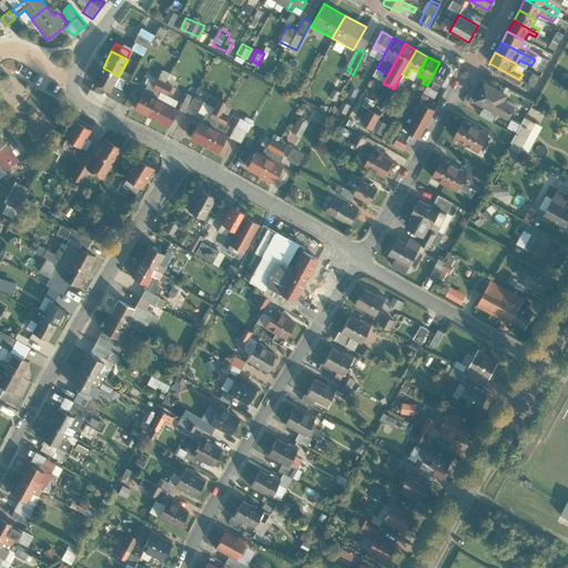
[(437,93),(450,69),(439,62),(427,85),(426,88),(437,93)]
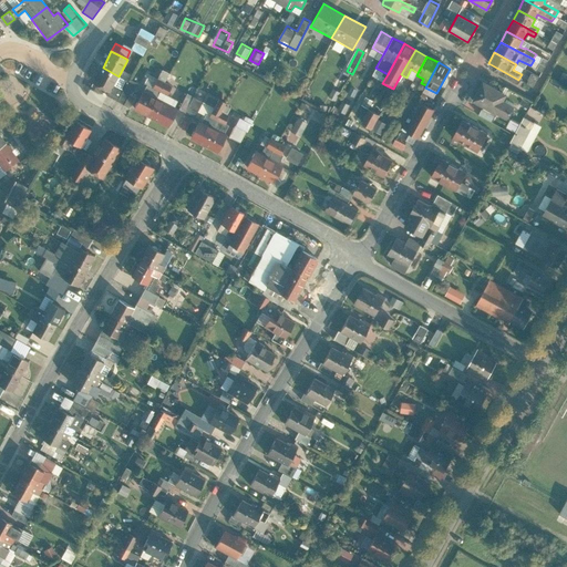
[(103,68),(91,89),(107,98),(113,88),(119,76),(103,68)]
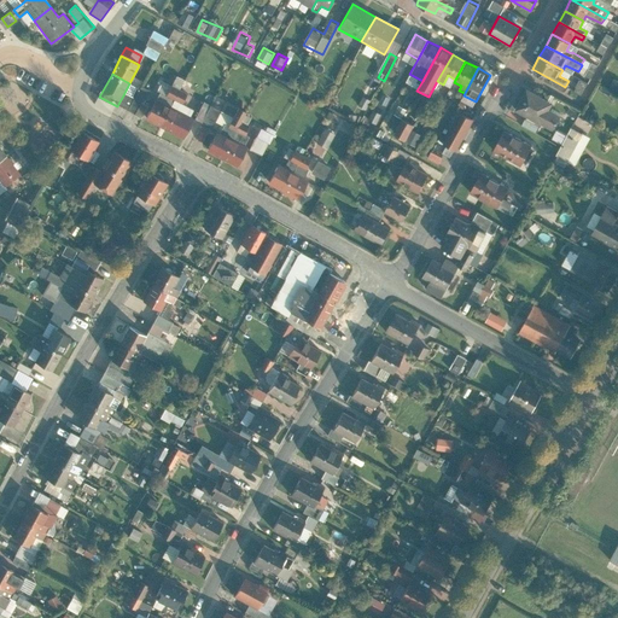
[(554,103),(526,88),(513,110),(553,132),(561,115),(551,109),(554,103)]
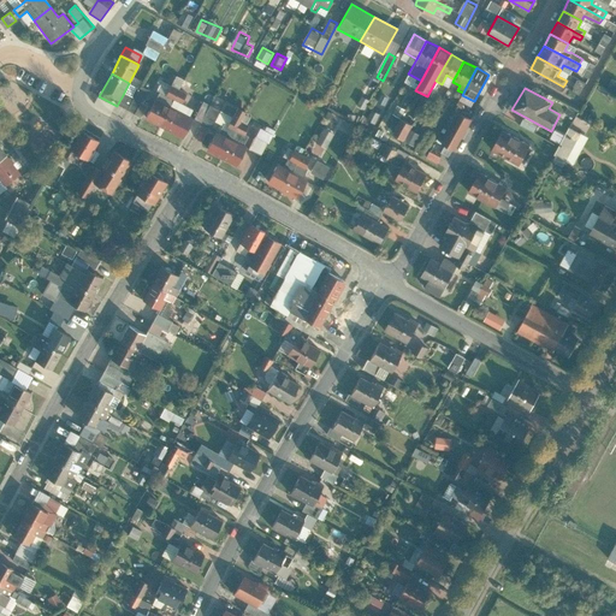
[(144,117),(159,125),(166,110),(172,100),(158,93),(144,117)]
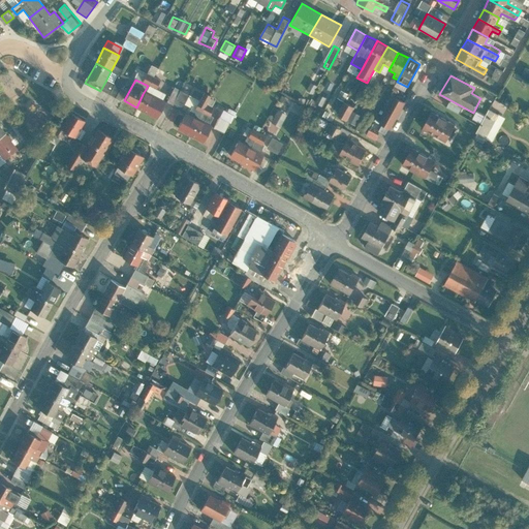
[(114,86),(105,82),(100,91),(109,95),(114,86)]
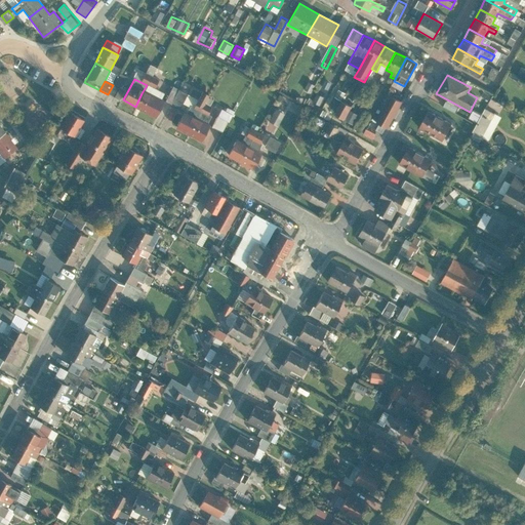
[(174,99),(211,112),(213,105),(208,103),(211,92),(205,90),(203,96),(173,86),(169,98),(174,101),(174,99)]
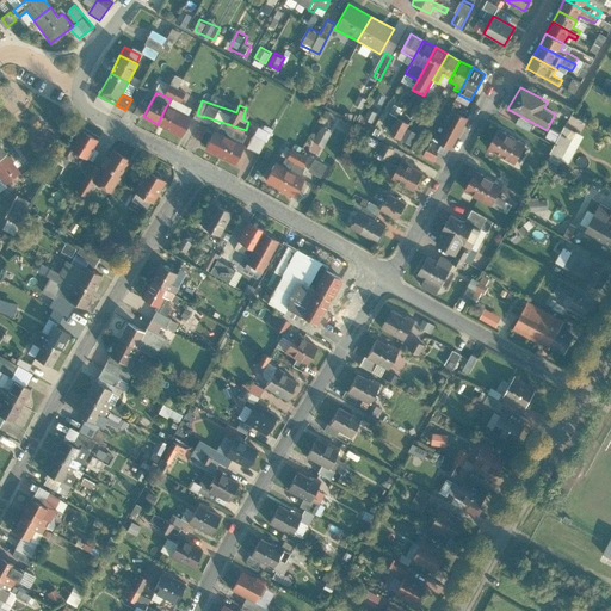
[(158,124),(181,135),(189,119),(165,109),(158,124)]
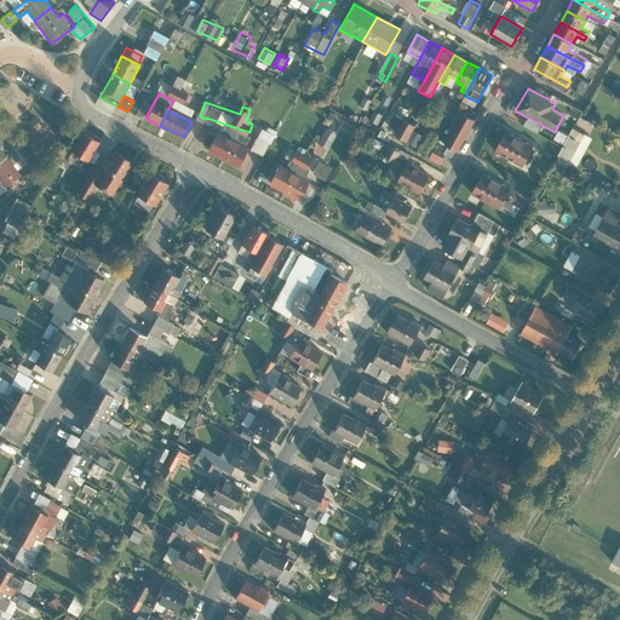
[(378,110),(373,120),(380,122),(385,114),(378,110)]
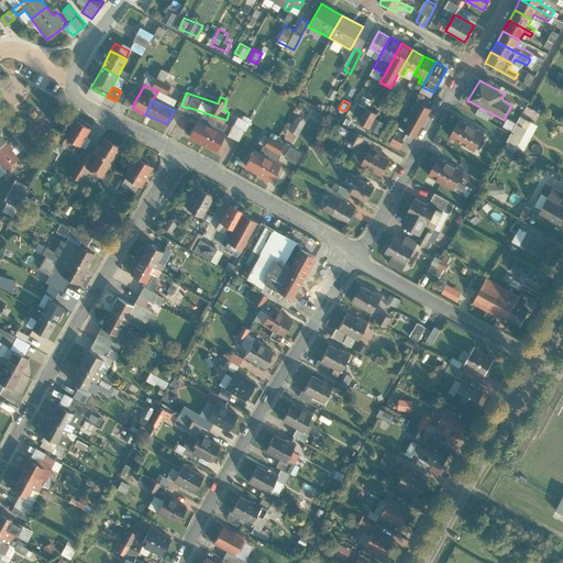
[(414,139),(430,109),(420,103),(404,133),(414,139)]
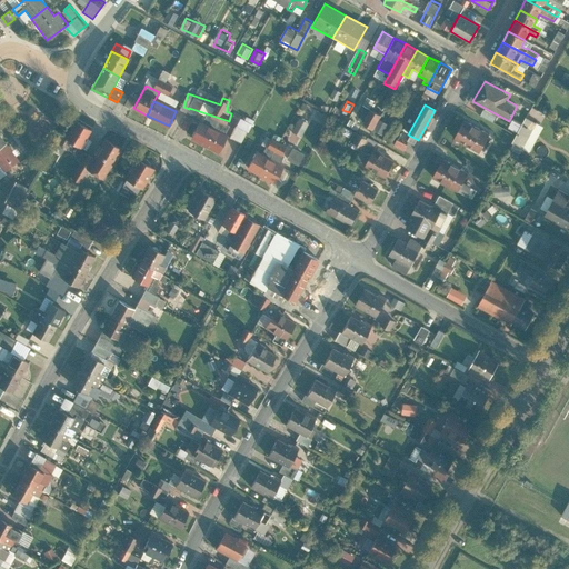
[(367,122),(385,132),(390,122),(381,118),(383,113),(373,109),(367,122)]
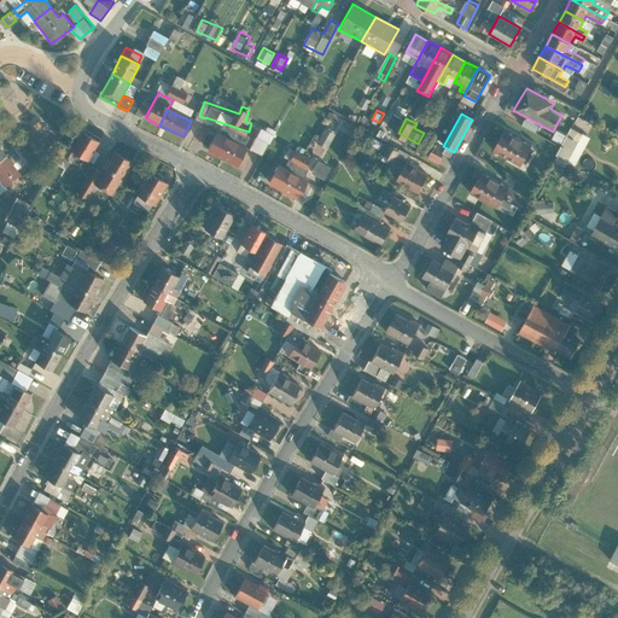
[(525,120),(522,127),(537,135),(541,128),(525,120)]
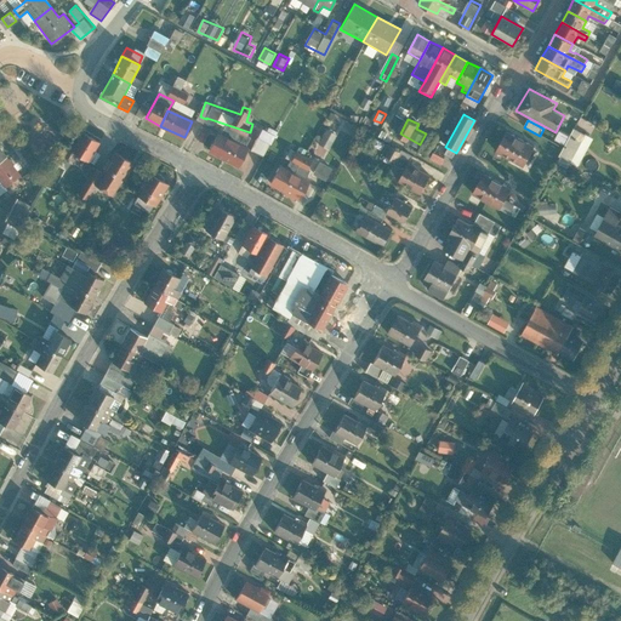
[(209,152),(222,159),(237,132),(224,125),(220,134),(218,132),(209,152)]
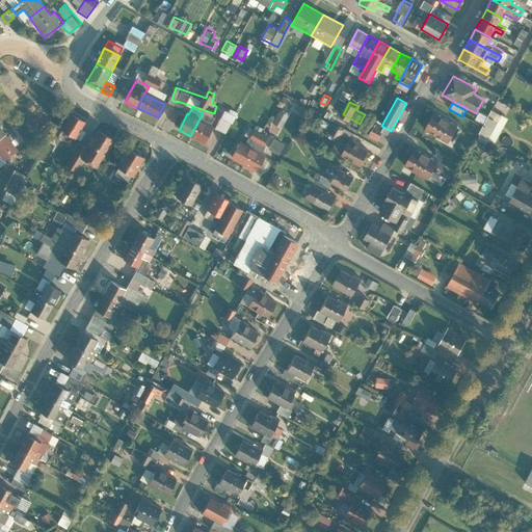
[(237,113),(227,107),(216,128),(227,133),(237,113)]
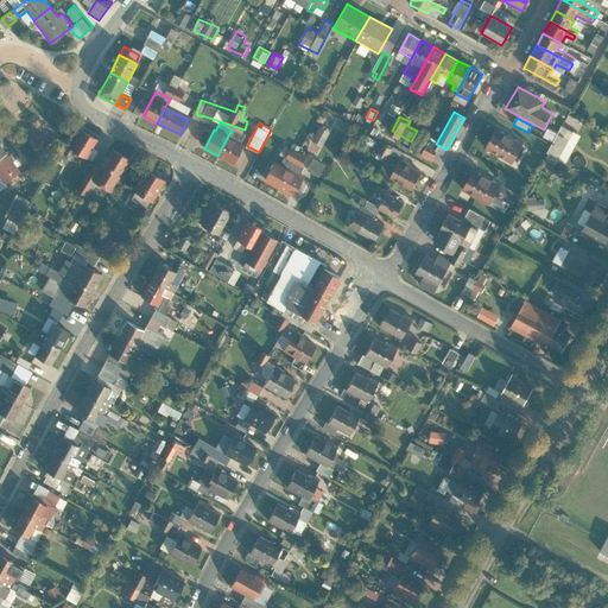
[(321,125),(314,139),(324,145),(331,131),(321,125)]
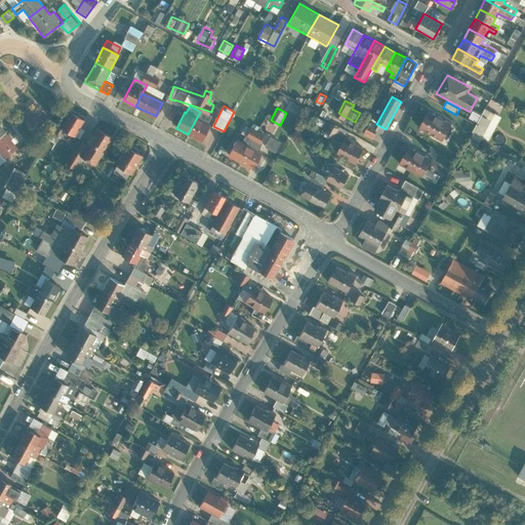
[(482,137),(493,115),(485,110),(474,133),(482,137)]
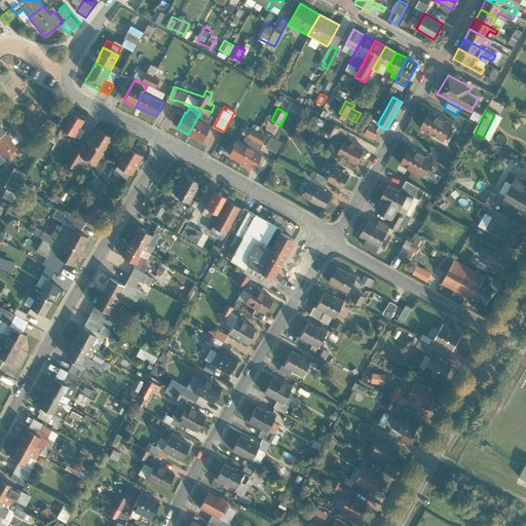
[(429,111),(418,130),(443,144),(454,125),(429,111)]
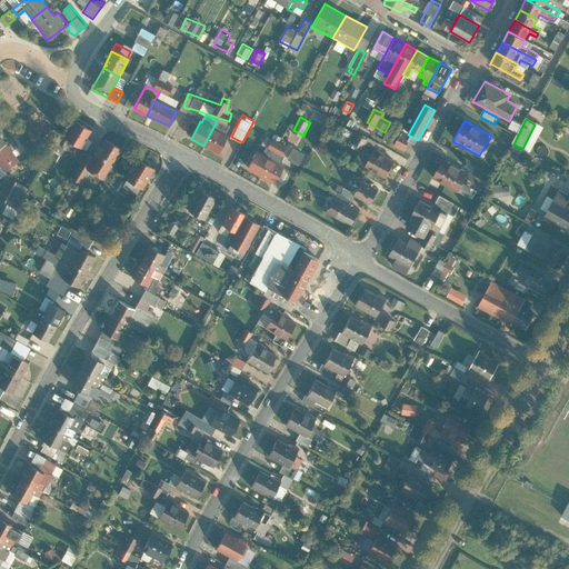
[(65,138),(81,148),(90,130),(75,121),(65,138)]
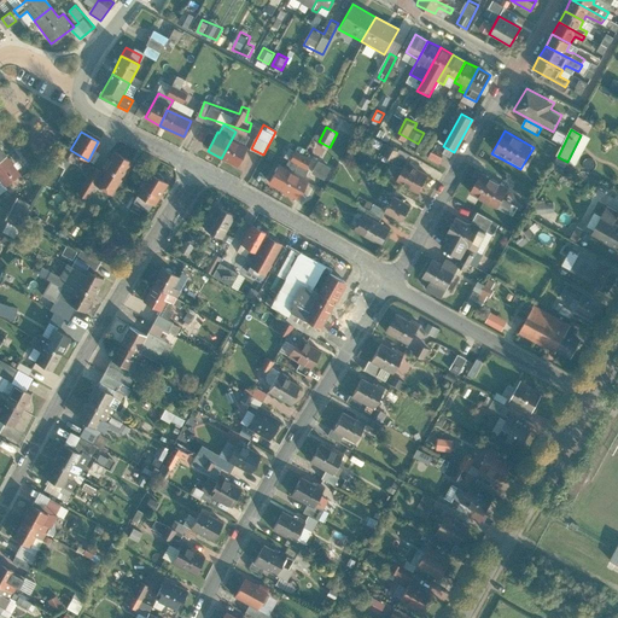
[(246,138),(235,132),(221,158),(235,164),(246,147),(243,145),(246,138)]
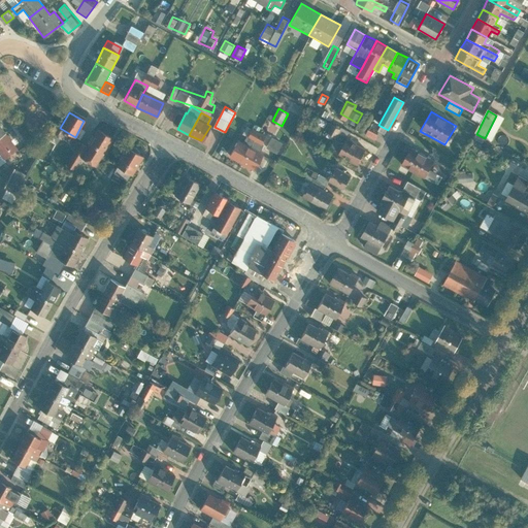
[(95,167),(112,138),(96,129),(86,147),(79,158),(95,167)]
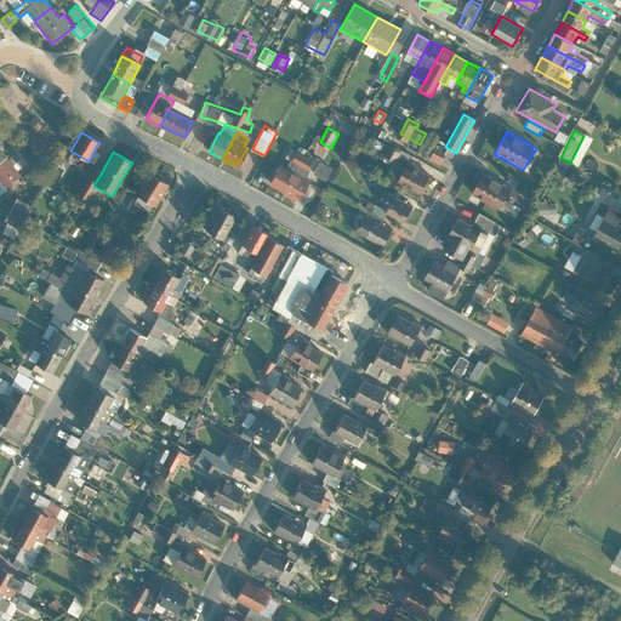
[(443,164),(446,157),(436,152),(432,158),(443,164)]
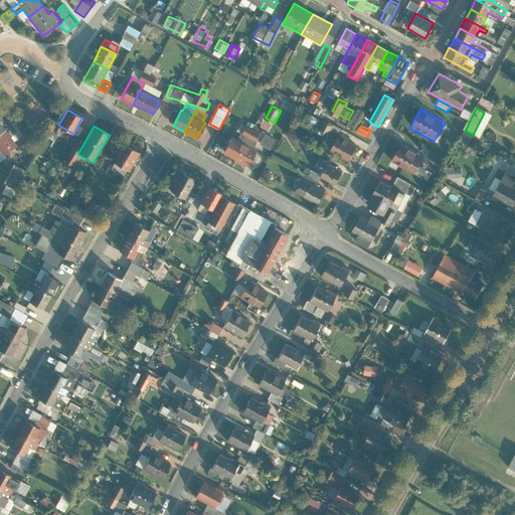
[(17,146),(5,130),(0,133),(0,151),(3,156),(17,146)]
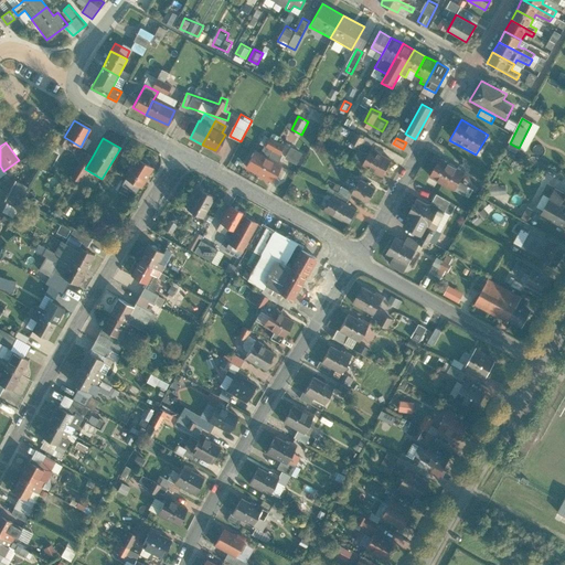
[(286,156),(298,162),(305,152),(292,145),(286,156)]
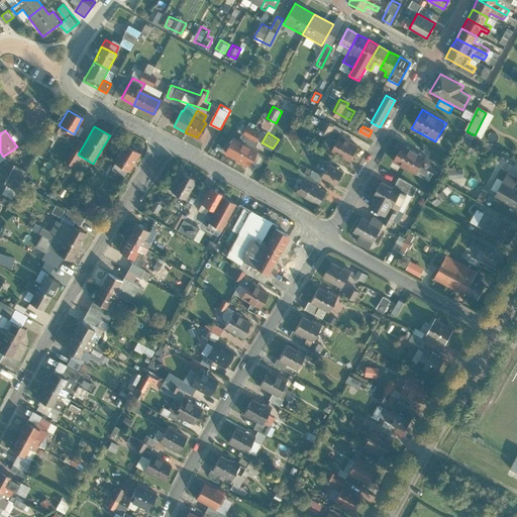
[(235,160),(247,137),(240,133),(236,139),(232,137),(223,153),(235,160)]
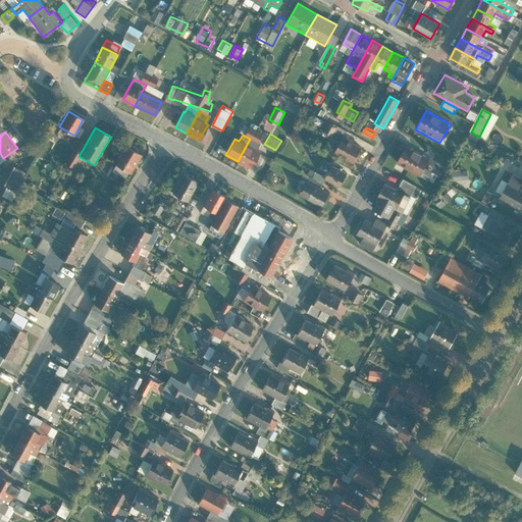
[(330,138),(324,148),(353,163),(360,148),(352,143),(353,141),(351,140),(344,136),(340,143),(330,138)]
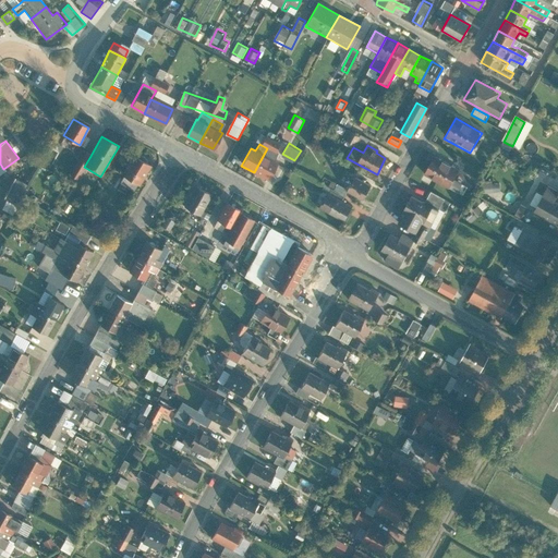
[(267,148),(254,172),(267,180),(277,164),(273,160),(277,154),(267,148)]
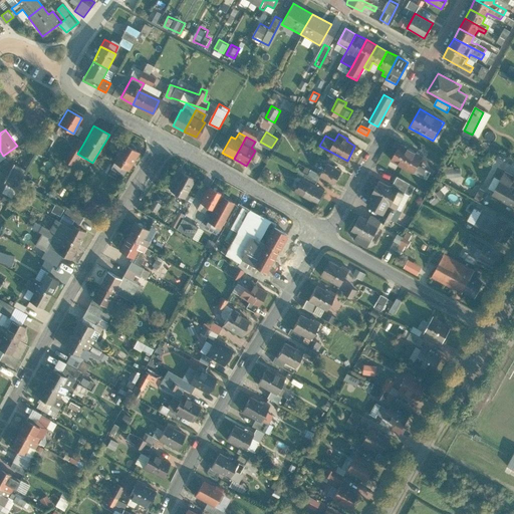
[(77,154),(83,144),(78,140),(64,162),(70,166),(77,154)]
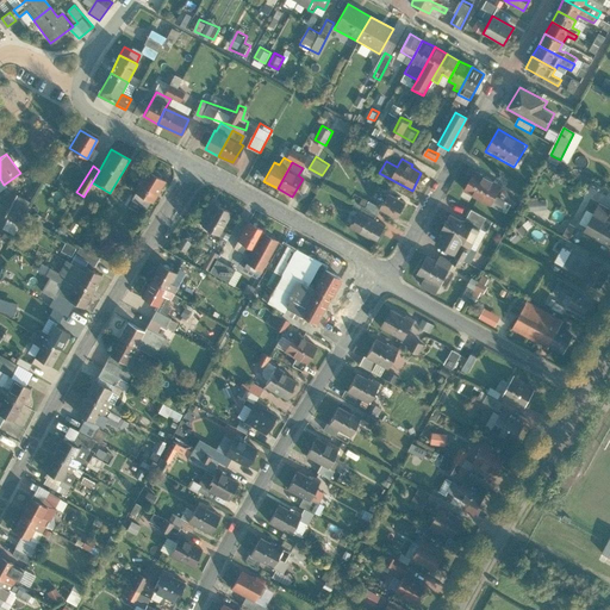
[(150,201),(154,203),(166,181),(145,170),(132,191),(136,193),(131,201),(145,210),(150,201)]
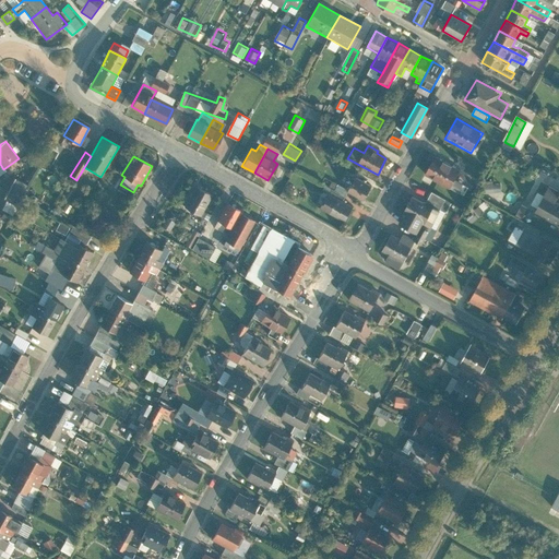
[(461,170),(435,156),(424,176),(450,190),(461,170)]
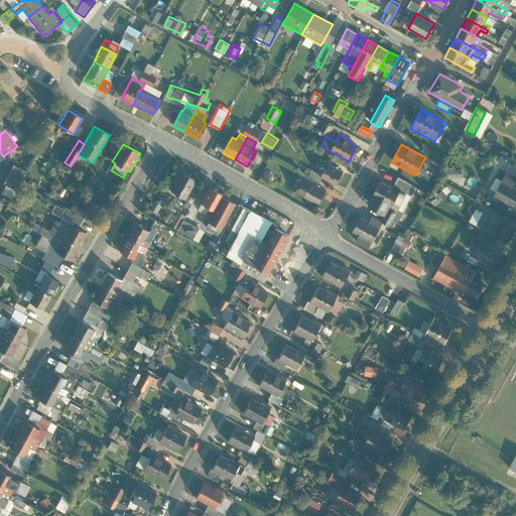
[(15,188),(25,169),(14,163),(4,182),(6,183),(14,187),(15,188)]
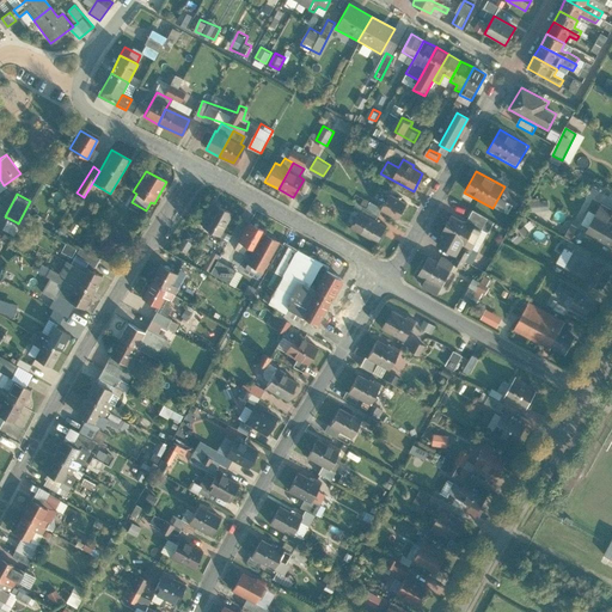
[(399,219),(408,203),(390,194),(381,209),(399,219)]
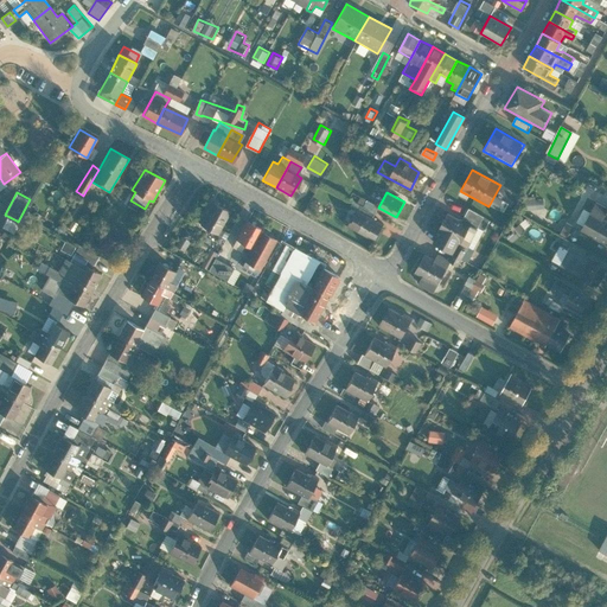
[(216,235),(230,211),(213,202),(199,225),(216,235)]
